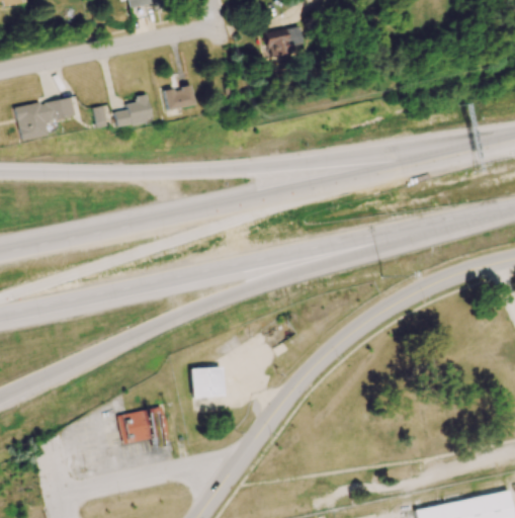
[(161,1),(160,0),(127,0),(130,8),(161,1)]
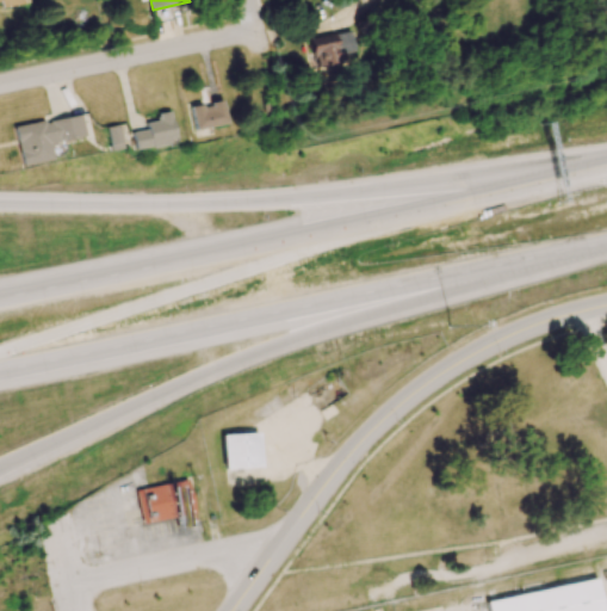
[(313,36),(315,66),(342,63),(341,54),(358,51),(355,31),(313,36)]
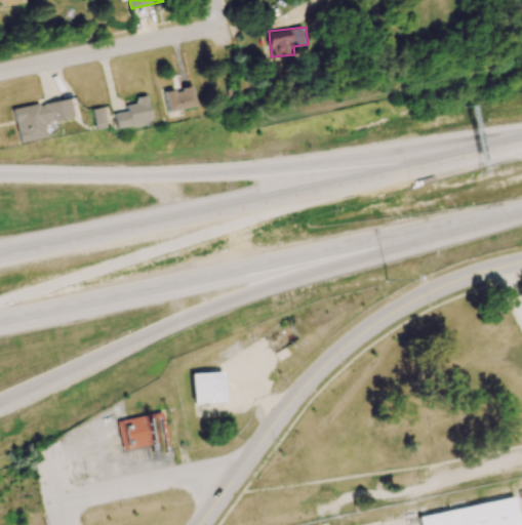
[(165,91),(167,111),(196,108),(194,88),(165,91)]
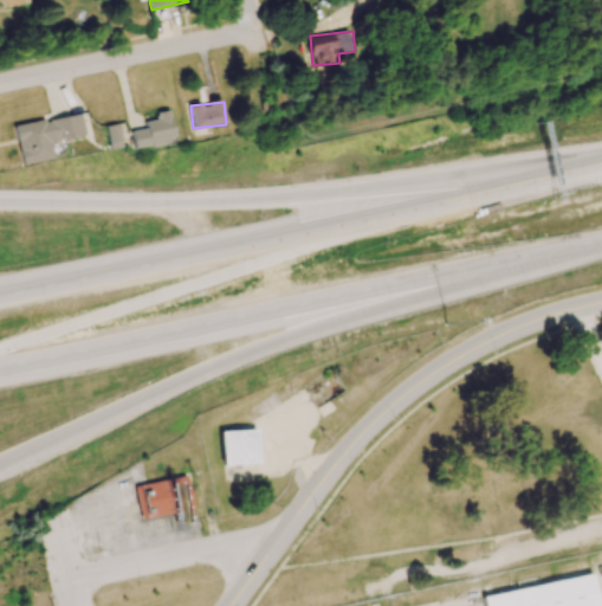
[(177,140),(172,110),(157,113),(159,120),(147,122),(148,128),(133,131),(135,148),(177,140)]
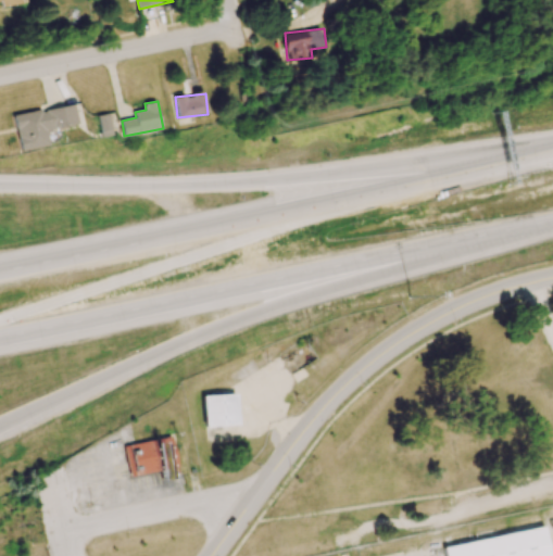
[(14,115),(21,151),(50,146),(47,130),(80,124),(76,103),(14,115)]
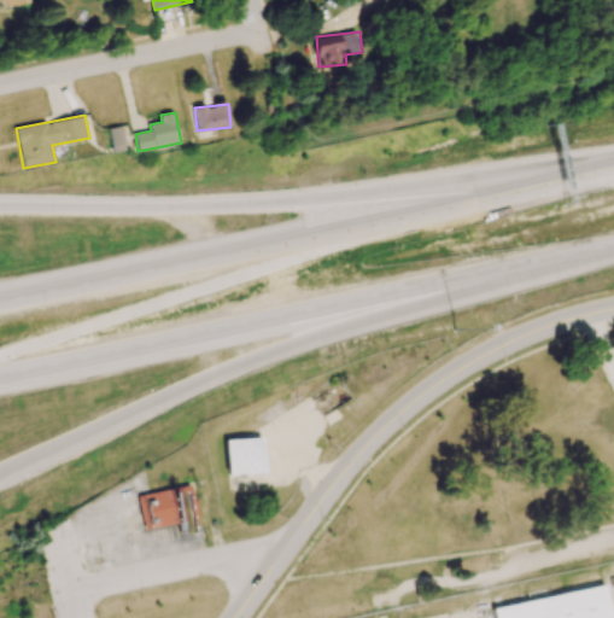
[(110,128),(115,152),(127,150),(122,126),(110,128)]
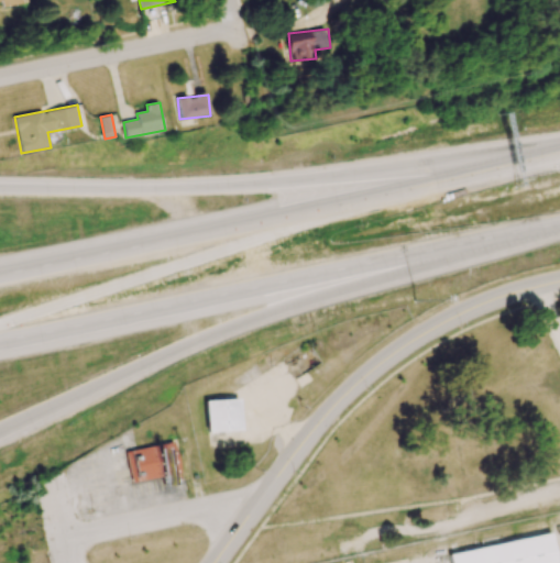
[(209,432),(242,431),(241,399),(208,400),(209,432)]
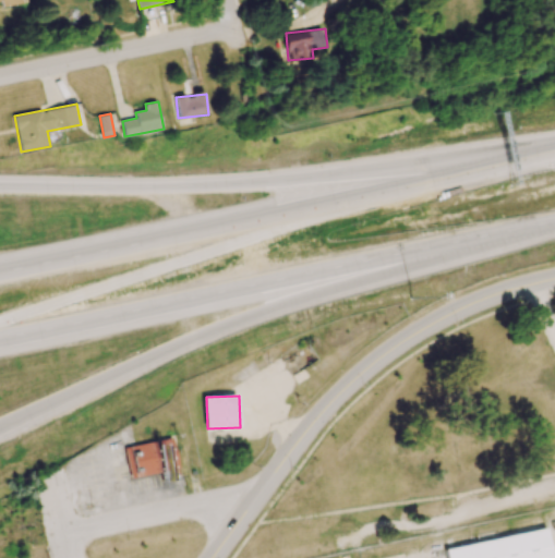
[(135,476),(178,471),(175,439),(131,445),(135,476)]
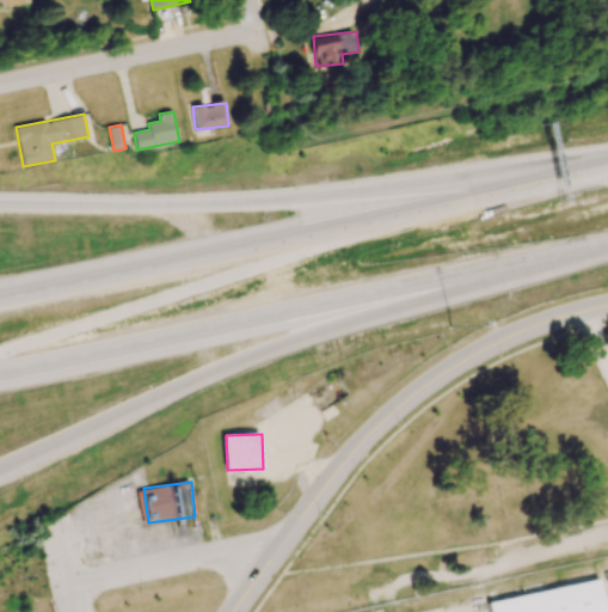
[(492,611),(491,603),(597,580),(605,611),(492,611)]
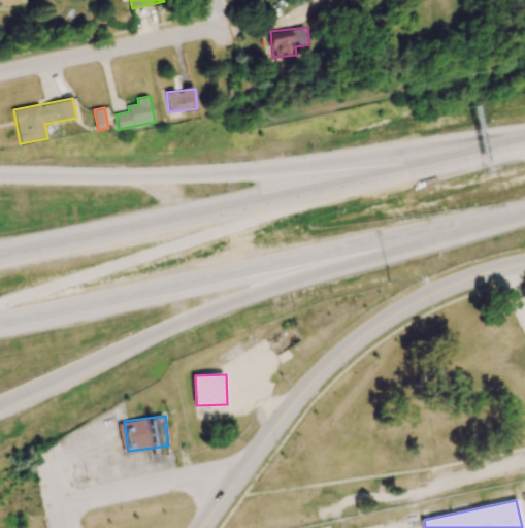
All buildings are outlined.
